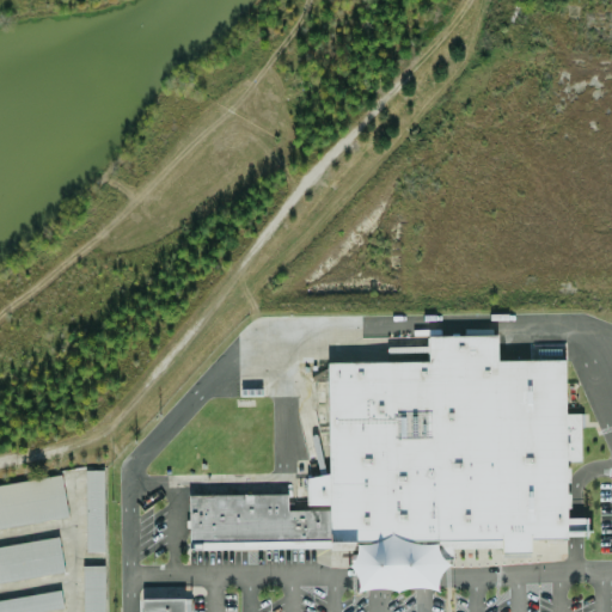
[(569,539),(569,537),(569,519),(565,360),(496,361),(495,335),(424,336),(424,362),(325,365),(328,478),(305,479),(306,506),(329,505),(329,510),(329,544),(502,540),(502,555),(532,555),(531,539),(569,539)]
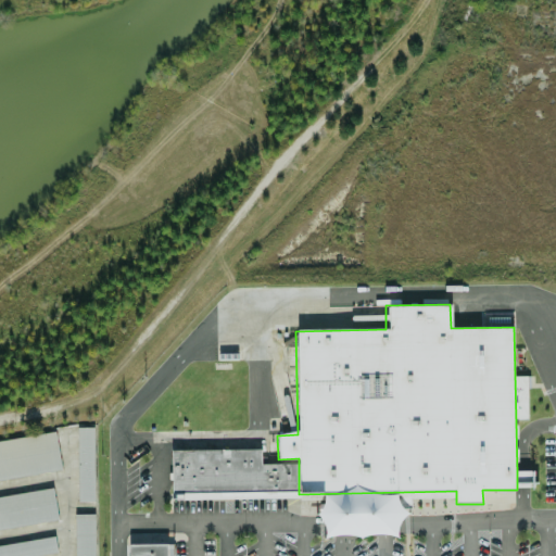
[(77,502),(77,428),(93,429),(93,502),(77,502)]
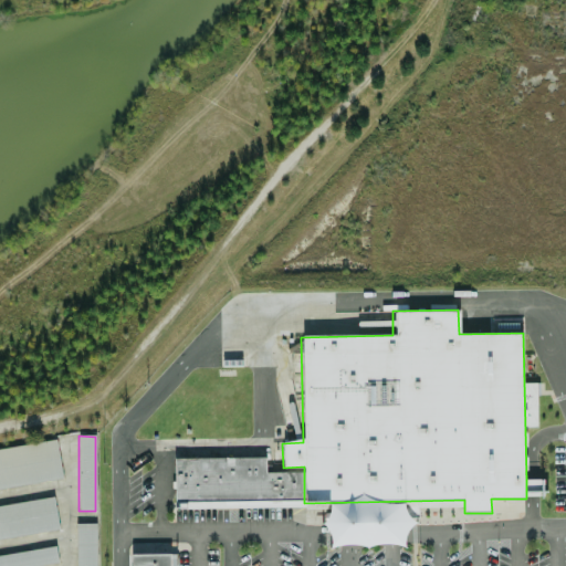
[(0,447),(54,438),(61,478),(0,489),(0,447)]
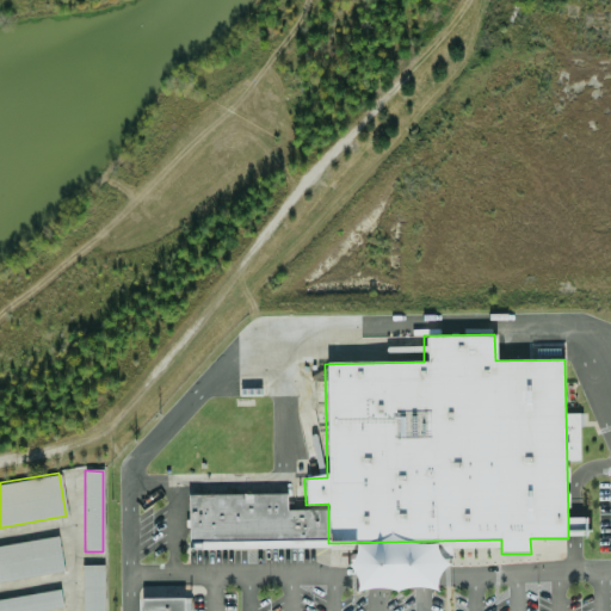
[(187,495),(285,493),(285,510),(328,510),(328,543),(328,548),(189,550),(187,495)]
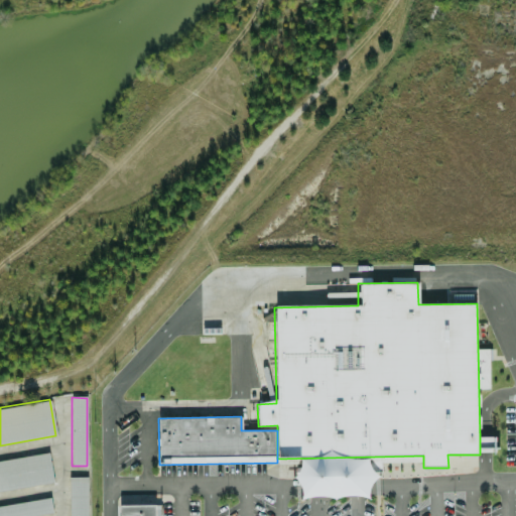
[(480,437),(493,436),(494,452),(480,453),(480,437)]
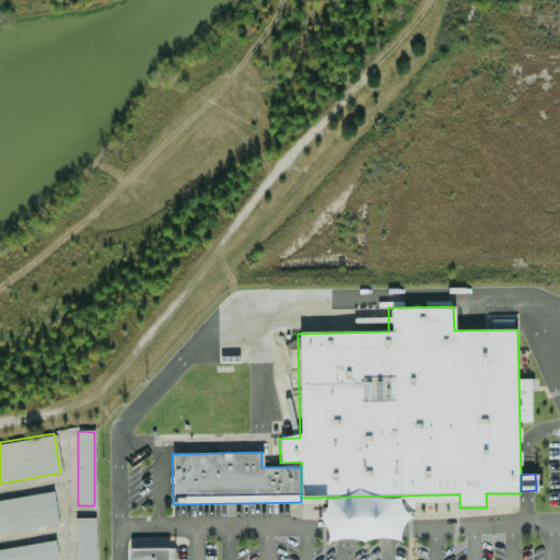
[(0,500),(53,491),(58,523),(0,533),(0,500)]
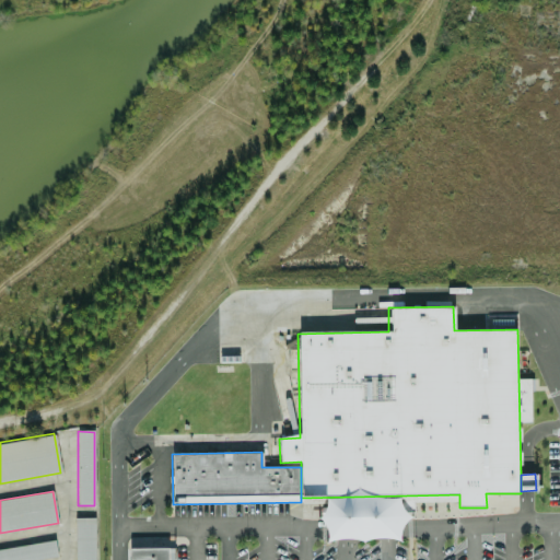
[(74,559),(74,518),(96,518),(96,559),(74,559)]
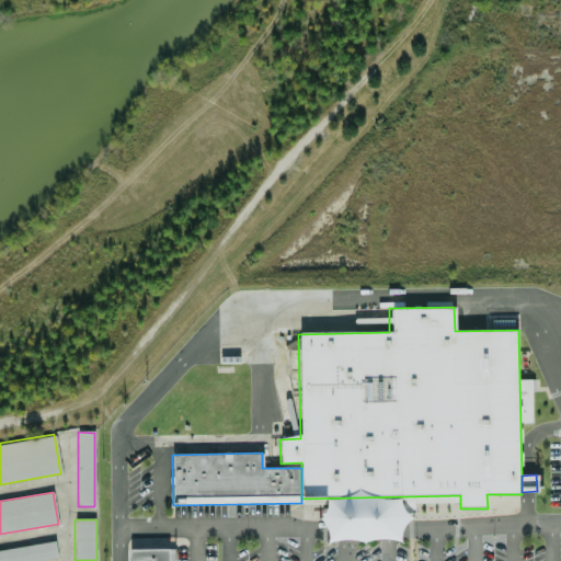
[(0,560),(0,550),(55,541),(57,558),(37,560),(0,560)]
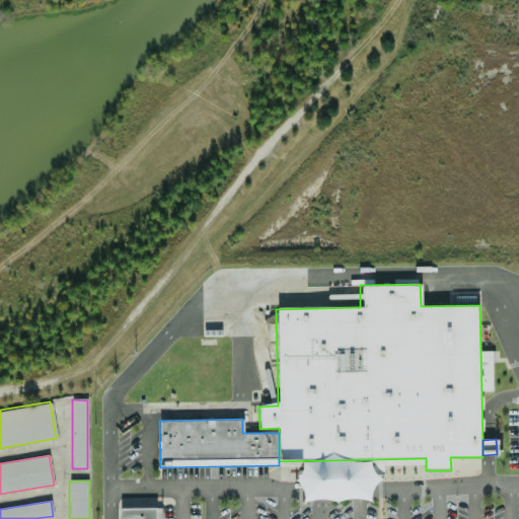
[(118,518),(118,509),(155,508),(155,518),(118,518)]
